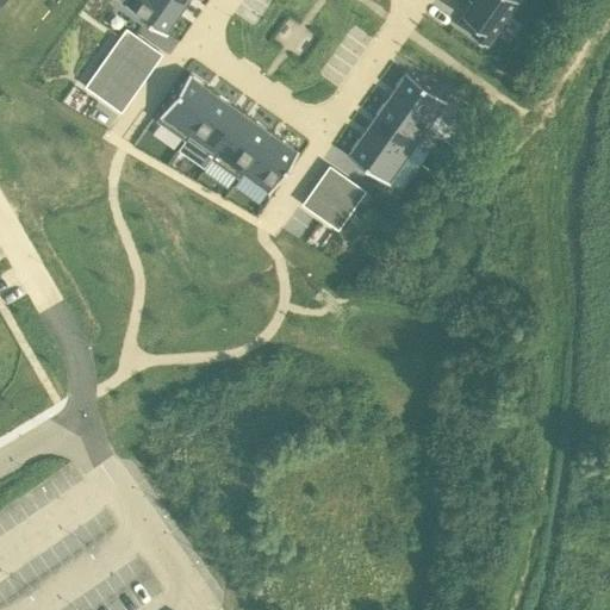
[(178,0),(118,0),(166,33),(167,31),(166,31),(185,5),(178,0)]
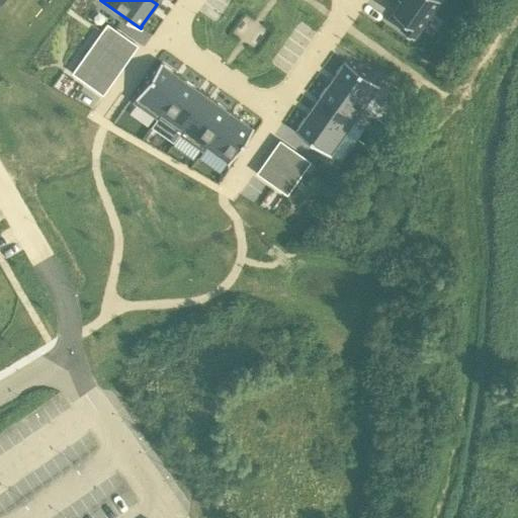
[(398,0),(391,11),(404,20),(399,27),(412,36),(437,0),(398,0)]
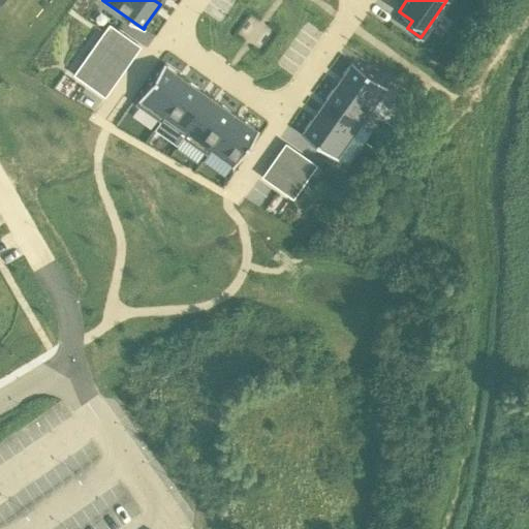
[(109,23),(102,31),(113,38),(119,30),(109,23)]
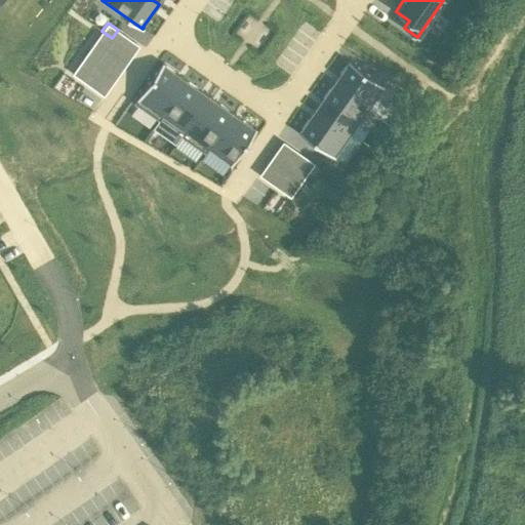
[(102,31),(95,40),(106,46),(112,38),(102,31)]
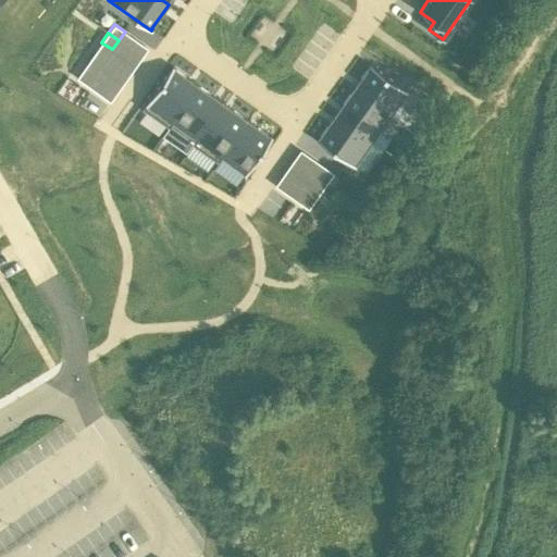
[(101,42),(96,50),(107,58),(112,49),(101,42)]
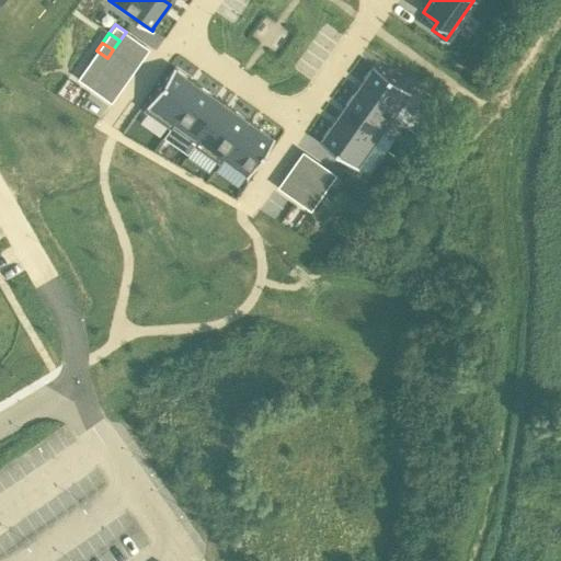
[(96,50),(90,59),(101,67),(107,58),(96,50)]
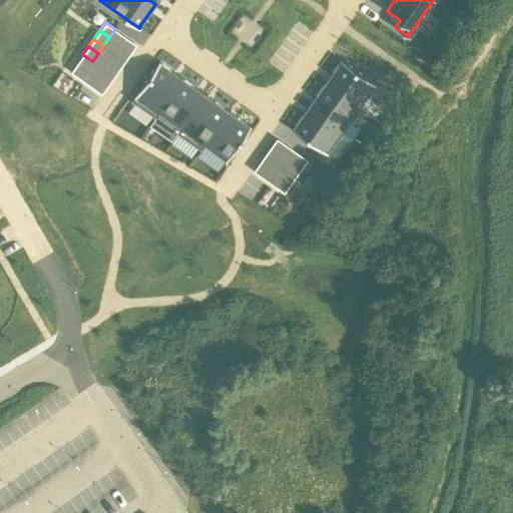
[(82,54),(76,63),(86,69),(92,61),(82,54)]
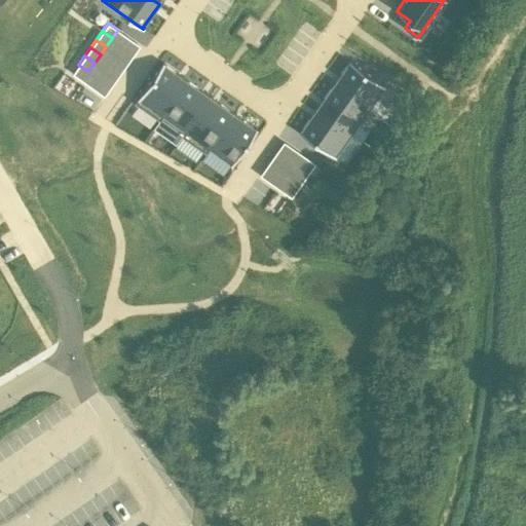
[(352,55),(336,79),(373,105),(389,82),(352,55)]
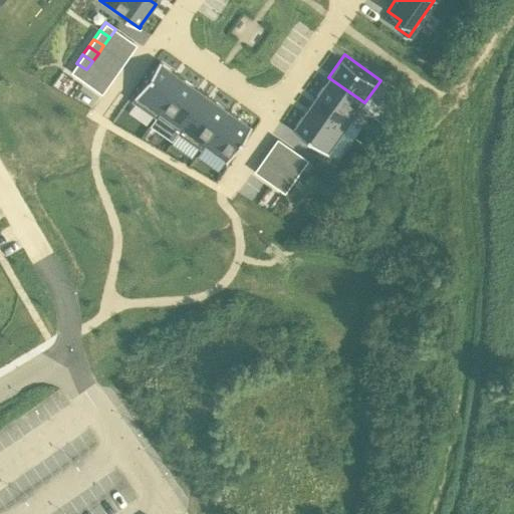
[(159,60),(131,100),(133,101),(133,100),(155,116),(182,77),(160,62),(161,61),(159,60)]
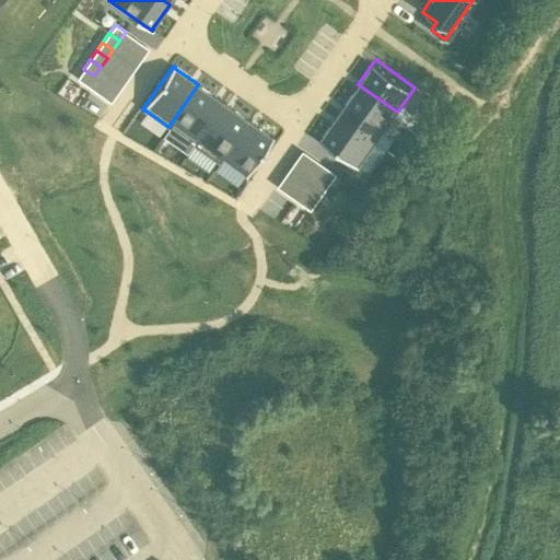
[(83,69),(77,78),(88,85),(94,76),(83,69)]
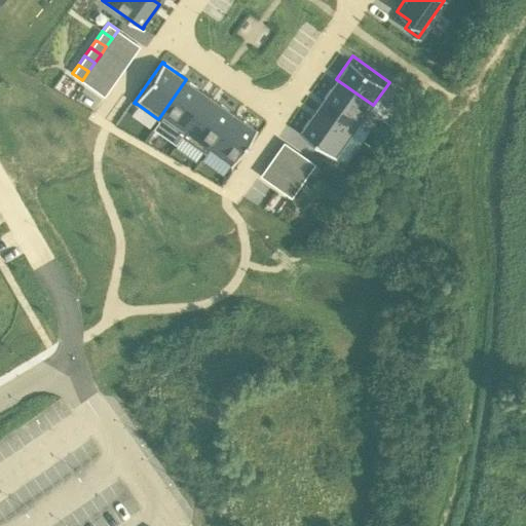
[(158,119),(153,127),(176,143),(181,135),(182,135),(210,96),(186,79),(158,119)]
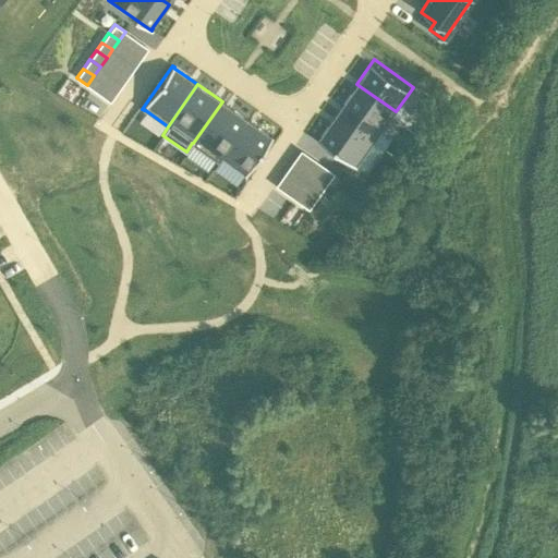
[(356,84),(340,108),(378,136),(396,111),(356,84)]
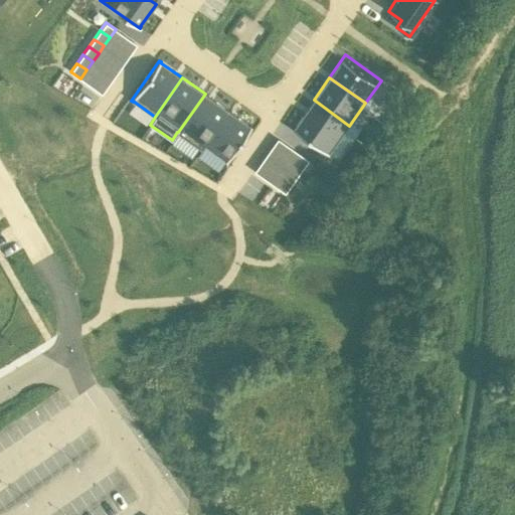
[(178,133),(171,143),(191,158),(198,147),(200,148),(227,110),(205,94),(178,132),(178,133)]
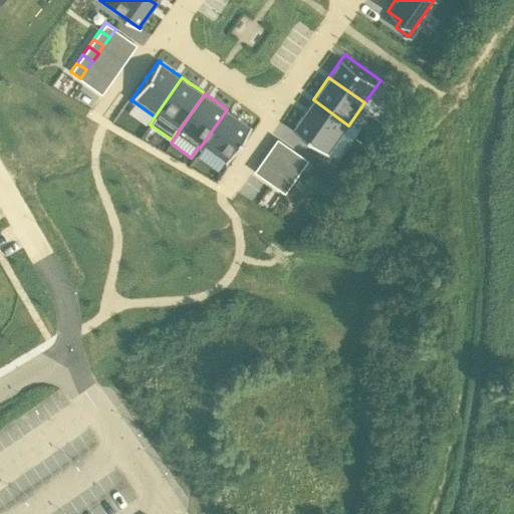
[(313,99),(297,122),(333,148),(348,125),(313,99)]
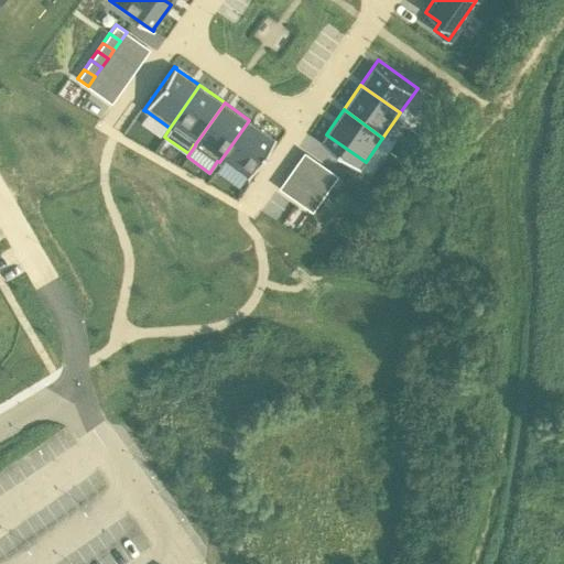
[(220,163),(215,171),(238,186),(246,176),(248,177),(275,138),(274,137),(273,138),(249,120),(219,162),(220,163)]
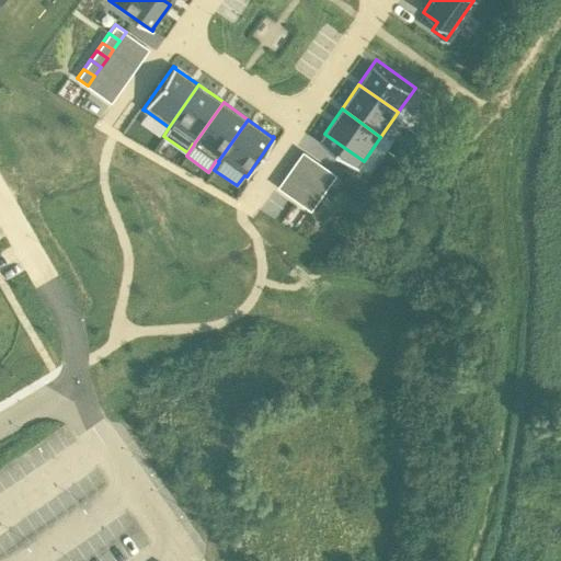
[(325,167),(319,175),(330,183),(335,174),(325,167)]
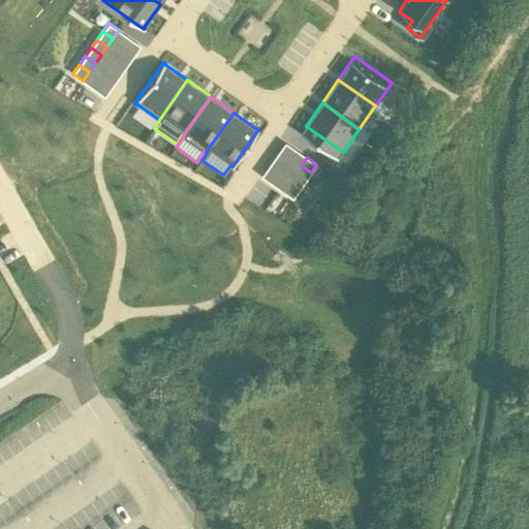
[(301,165),(294,174),(305,181),(311,173),(301,165)]
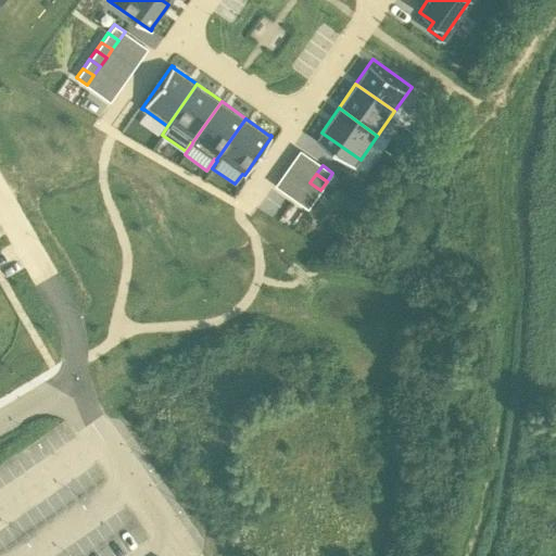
[(310,182),(303,191),(314,199),(320,190),(310,182)]
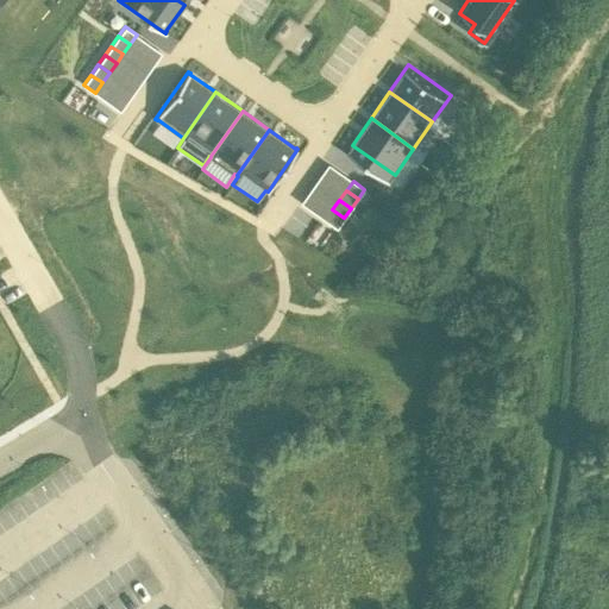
[(332,209),(325,219),(337,227),(344,218),(332,209)]
